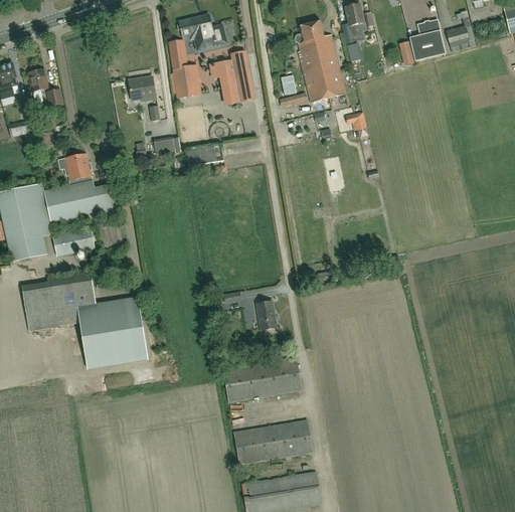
[(350,23),(364,20),(360,2),(345,5),(349,20),(342,22),(346,40),(349,53),(350,53),(351,59),(354,58),(353,53),(354,52),(351,39),(353,39),(350,23)]
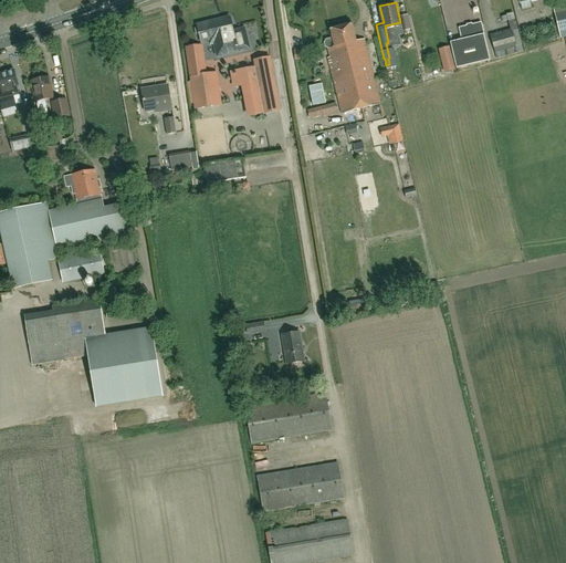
[(552,24),(557,22),(561,35),(565,33),(565,7),(555,10),(556,16),(549,18),(552,24)]
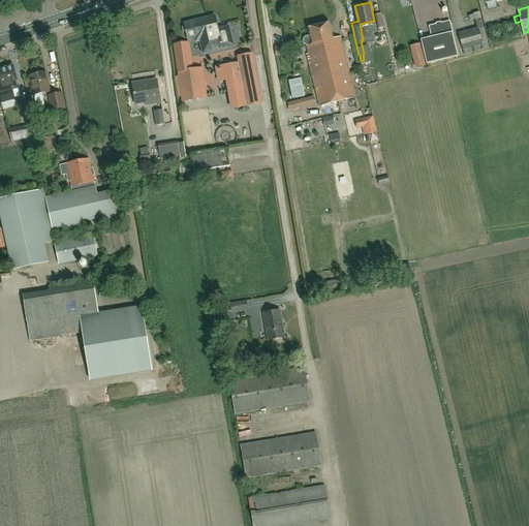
[(184,30),(186,30),(187,36),(203,33),(206,49),(222,44),(215,14),(184,22),(184,24),(183,24),(182,26),(182,29),(184,30)]
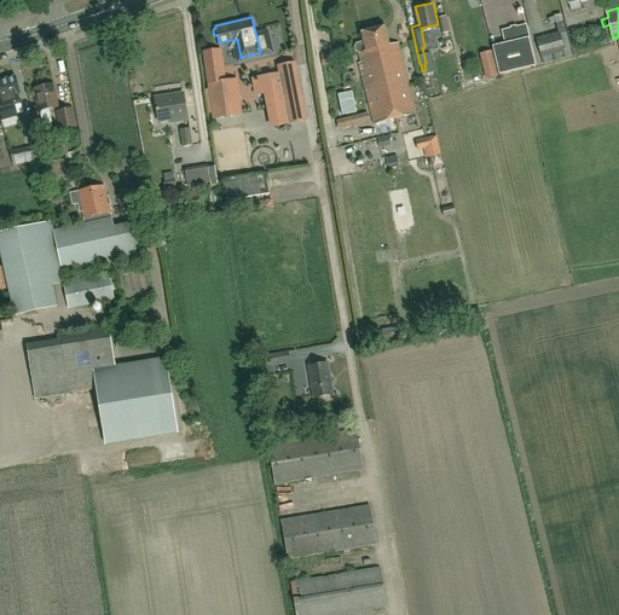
[(502,27),(505,39),(512,68),(536,62),(530,34),(526,21),(502,27)]
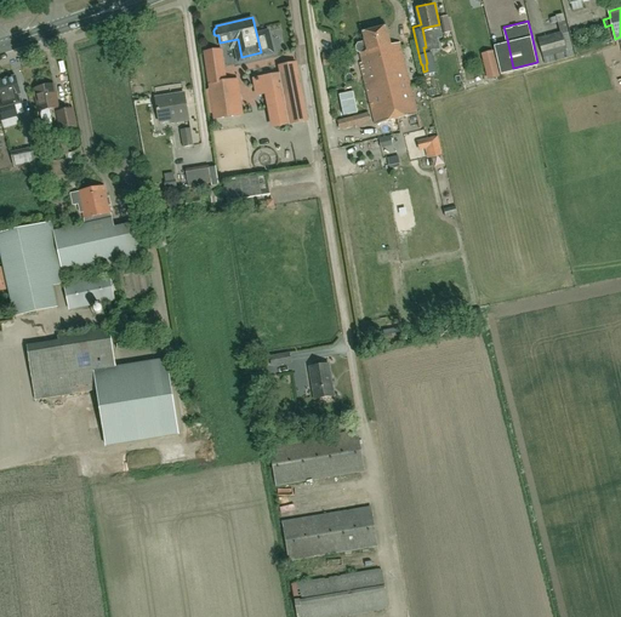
[(375,123),(417,112),(399,40),(391,43),(386,24),(363,29),(365,39),(362,40),(364,50),(360,50),(363,60),(359,61),(375,123)]
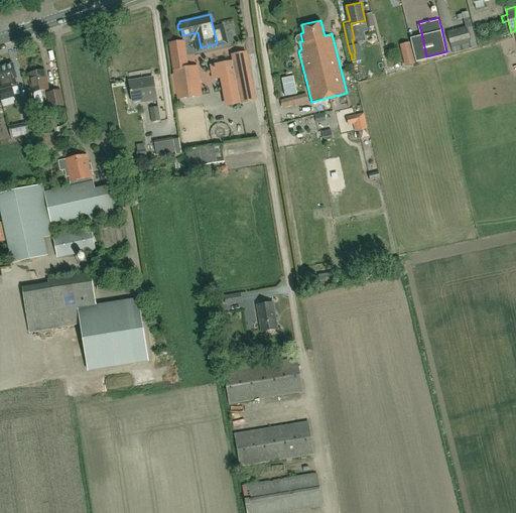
[(471,40),(471,39),(476,38),(472,23),(467,24),(446,29),(452,45),(471,40)]
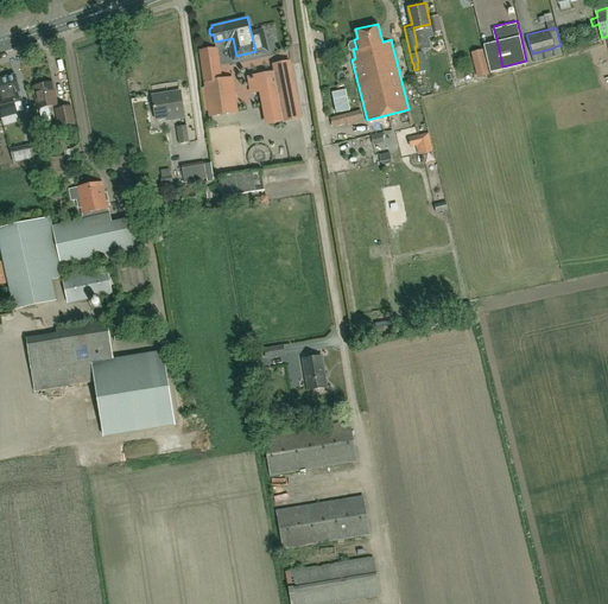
[(221,77),(216,46),(201,49),(210,114),(235,110),(230,76),(221,77)]
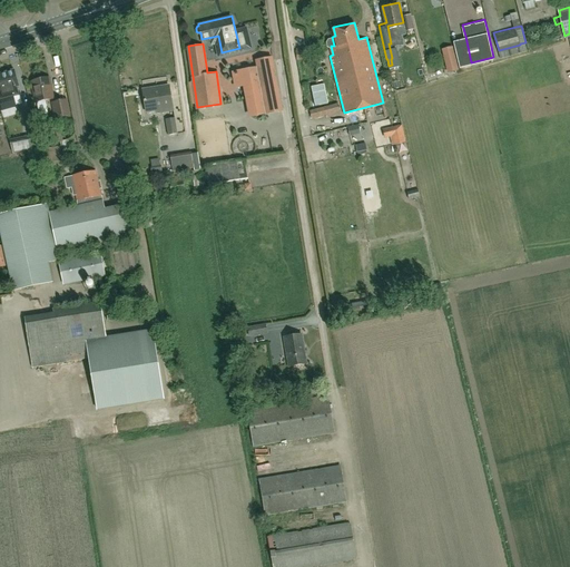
[(446,70),(459,68),(453,45),(441,47),(446,70)]
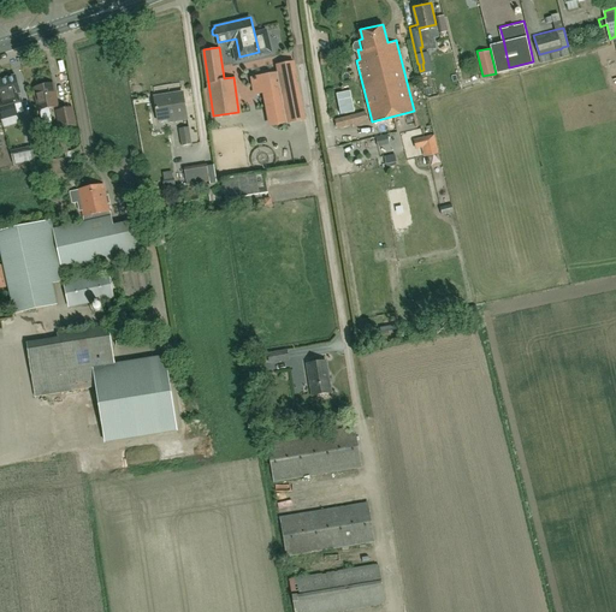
[(262,90),(267,122),(303,116),(294,59),(260,65),(260,64),(247,66),(249,77),(250,77),(253,91),(262,90)]
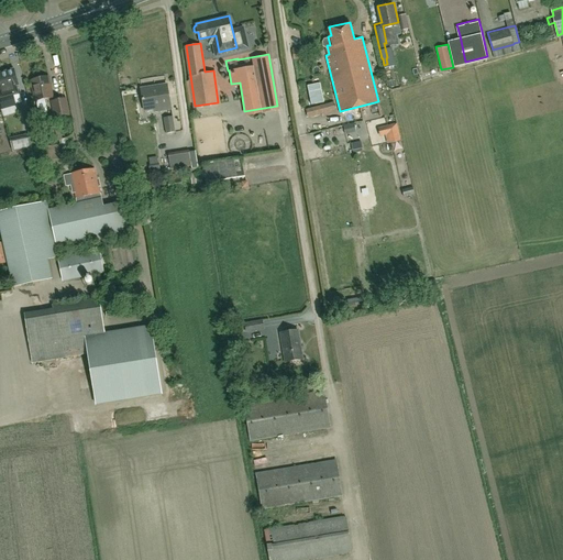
[(3,94),(0,94),(0,107),(15,103),(10,86),(18,84),(13,66),(0,69),(0,88),(2,88),(3,94)]
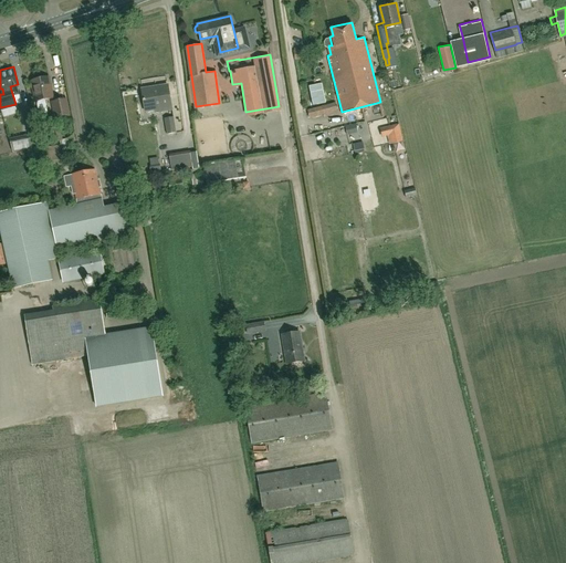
[(53,95),(49,74),(31,79),(35,100),(53,95)]
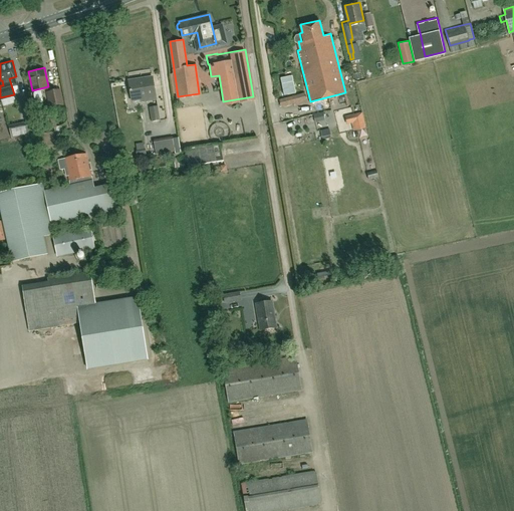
[(140,99),(157,96),(153,74),(129,78),(131,95),(139,93),(140,99)]
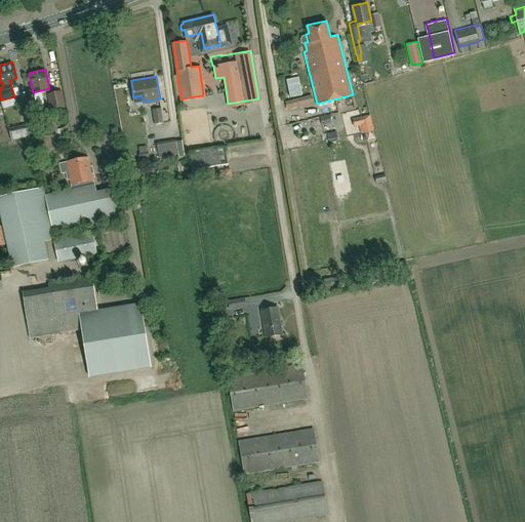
[(301,93),(298,76),(286,78),(290,96),(301,93)]
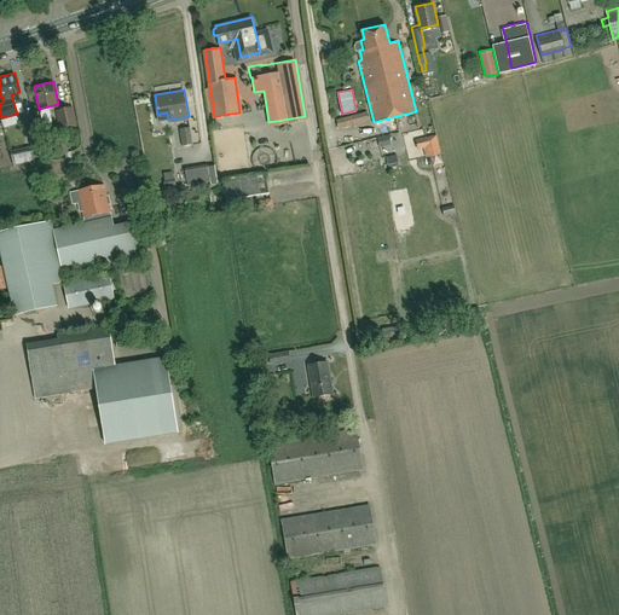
[(71,105),(57,109),(61,126),(75,123),(71,105)]
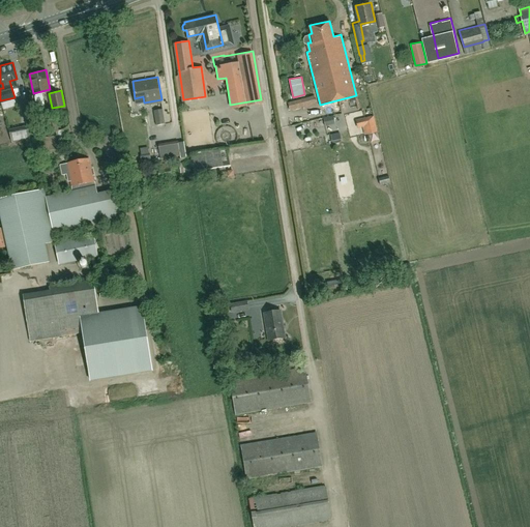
[(45,91),(36,93),(39,105),(47,104),(45,91)]
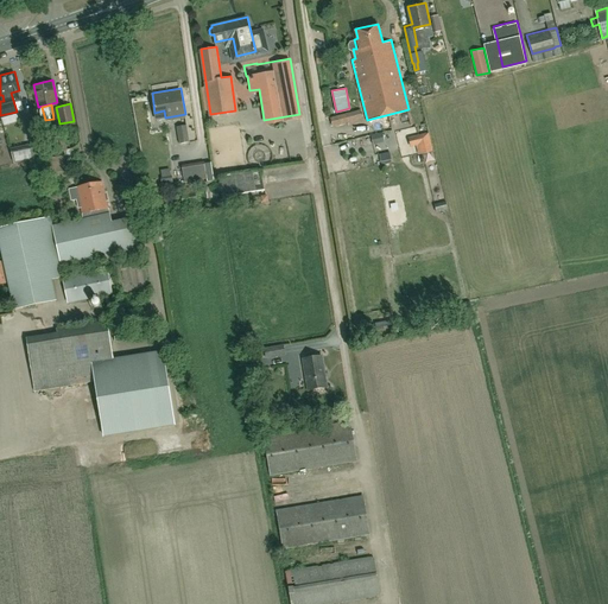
[(348,121),(346,112),(330,116),(333,125),(348,121)]
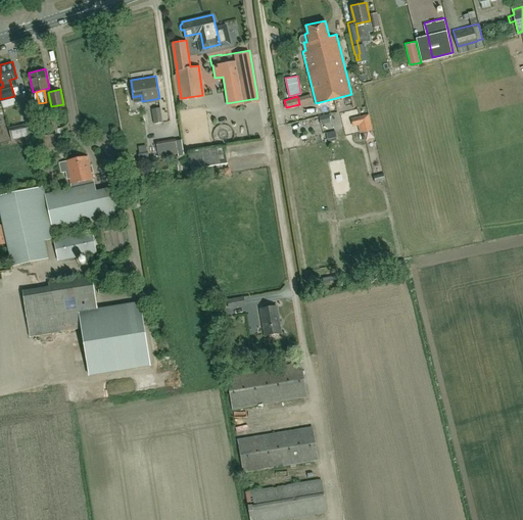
[(346,97),(338,98),(338,108),(347,108),(346,97)]
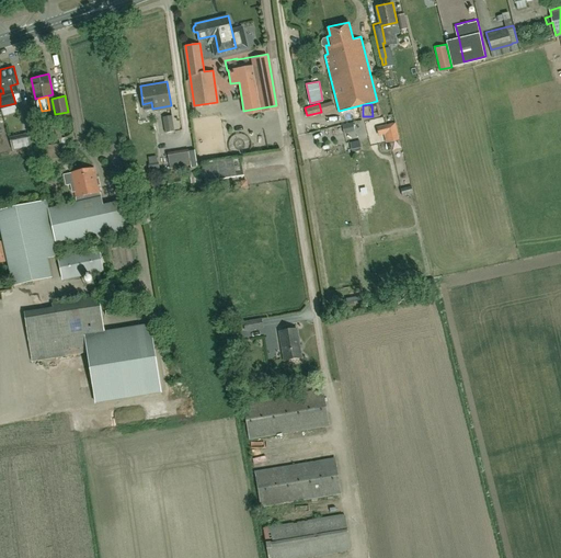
[(164,131),(174,128),(172,113),(162,114),(164,131)]
